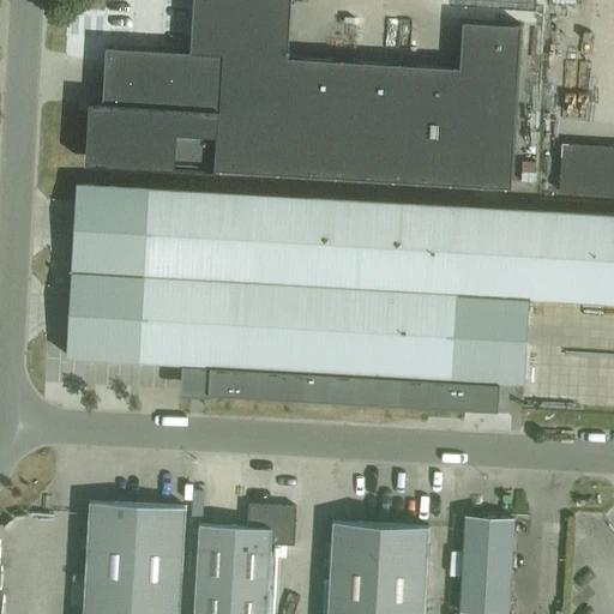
[(86,161),(511,186),(521,25),(463,22),(461,67),(288,58),(290,0),(193,0),(191,52),(137,48),(106,47),(106,56),(103,103),(90,103),(86,161)]
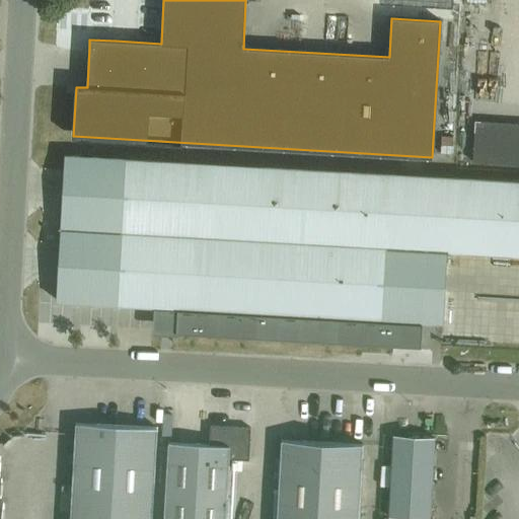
[(518,254),(518,179),(125,158),(117,304),(382,319),(386,247),(518,254)]
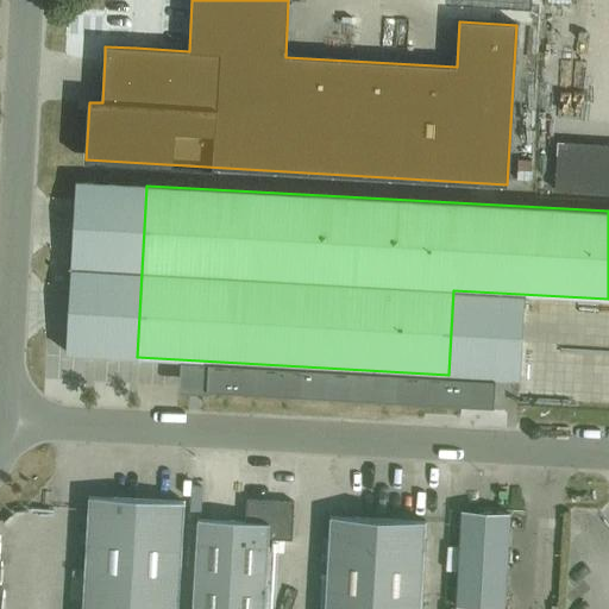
[(177,608),(184,502),(88,496),(81,608),(177,608)]
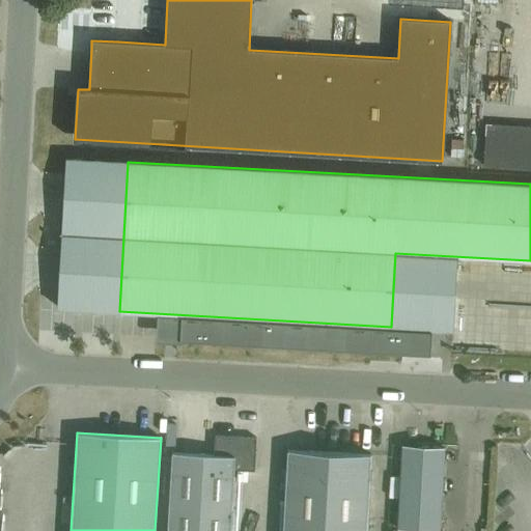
[(255,471),(256,438),(215,436),(214,454),(172,452),(167,530),(230,530),(234,470),(255,471)]
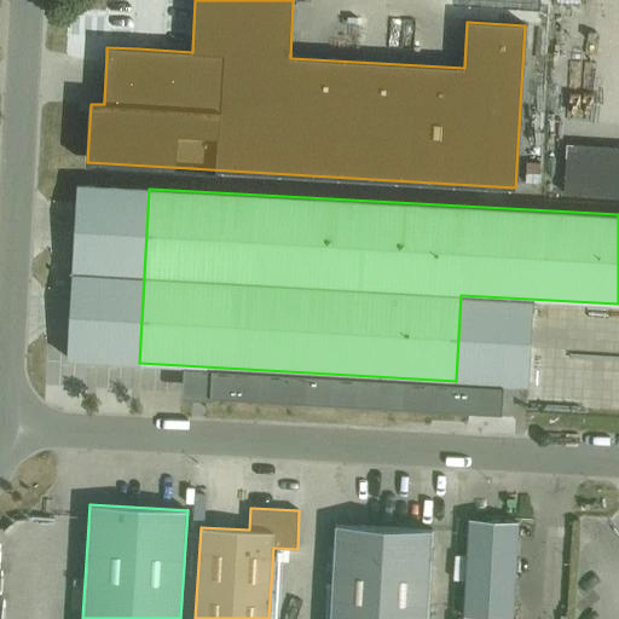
[(336,513),(330,618),(428,618),(433,518),(336,513)]
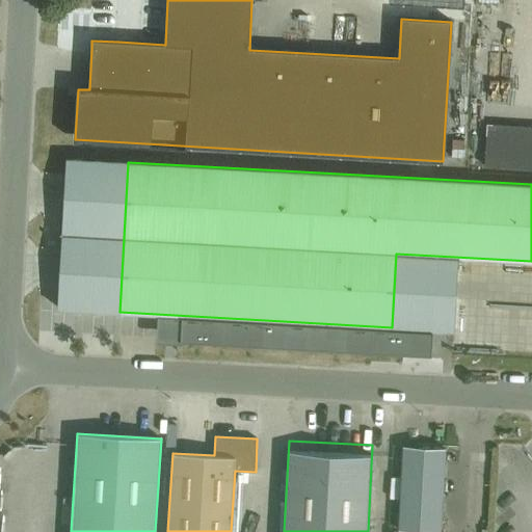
[(441,531),(445,448),(403,446),(398,529),(441,531)]
